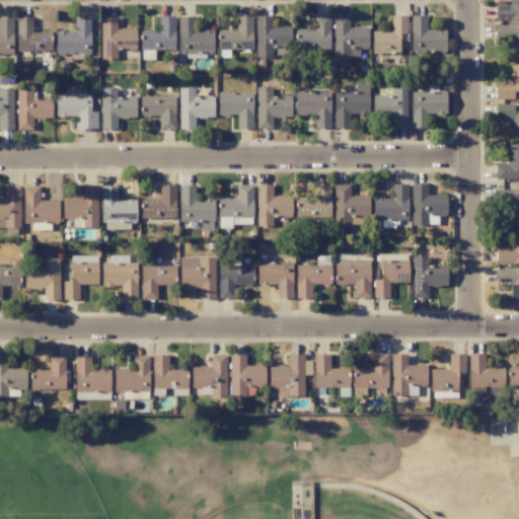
[(295,45),(327,47),(329,18),(314,17),(313,30),(296,29),(295,45)]
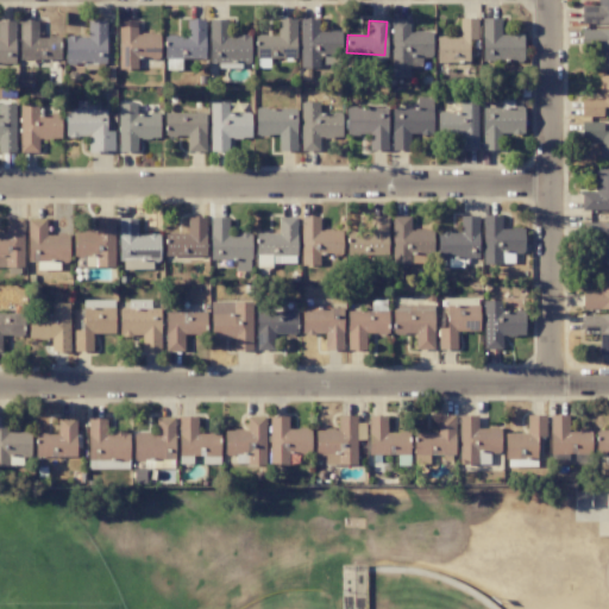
[(22,41),(36,41),(36,23),(23,23),(22,41)]
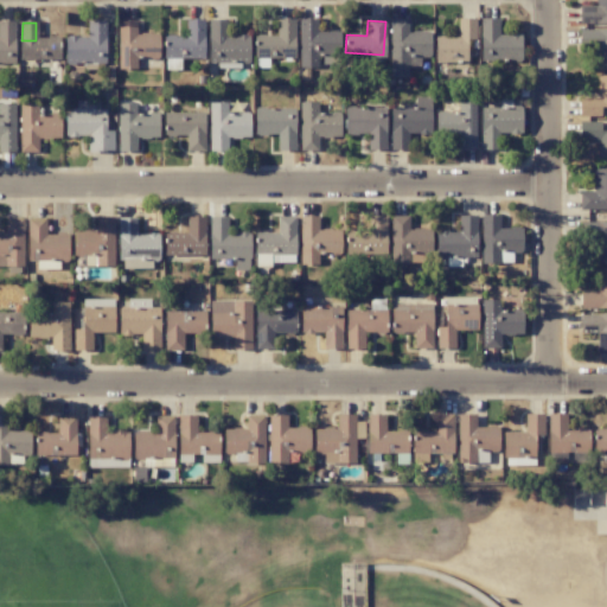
[(158,138),(158,115),(135,115),(135,103),(120,103),(121,151),(135,151),(135,138),(158,138)]
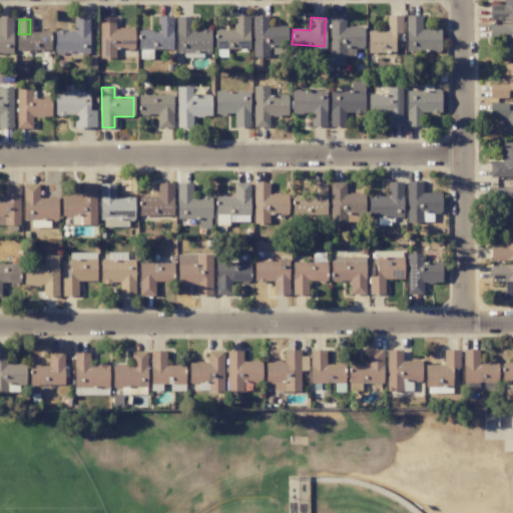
[(288,95),(269,96),(269,87),(253,87),(254,126),(269,126),(269,115),(288,115),(288,95)]
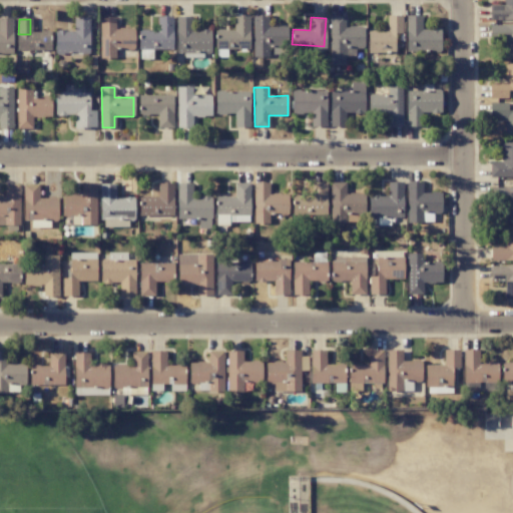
[(48,116),(48,101),(32,101),(32,98),(27,98),(27,104),(22,104),(22,98),(18,98),(18,128),(32,128),(31,117),(48,116)]
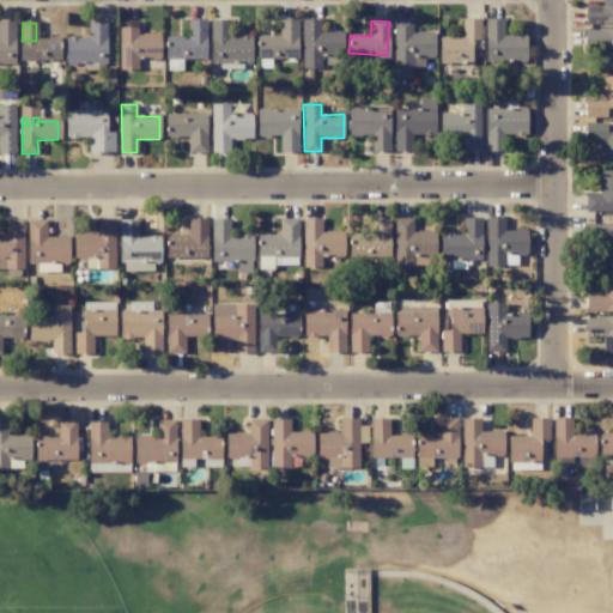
[(389,260),(389,218),(372,219),(372,235),(350,235),(350,260),(389,260)]
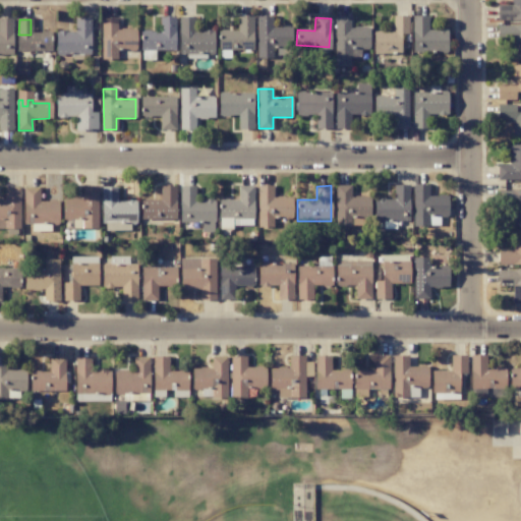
[(350,185),(336,185),(337,227),(351,226),(351,216),(370,215),(369,196),(350,197),(350,185)]
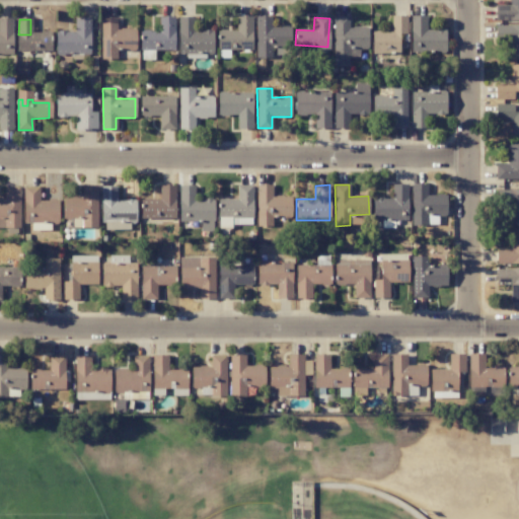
[(518,263),(518,248),(496,247),(496,263),(518,263)]
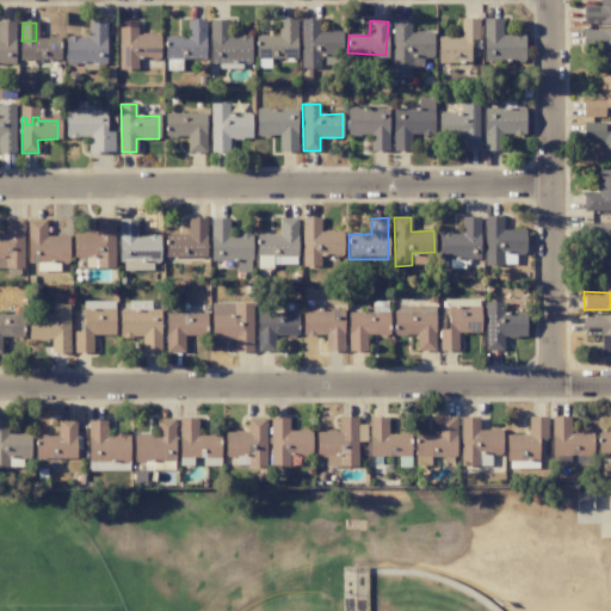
[(503,350),(503,337),(525,335),(525,313),(503,314),(501,302),(483,302),(486,350),(503,350)]
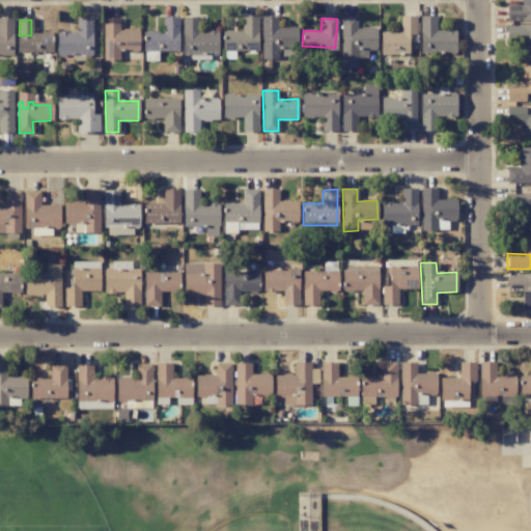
[(403,269),(403,276),(393,277),(394,289),(417,286),(415,267),(403,269)]
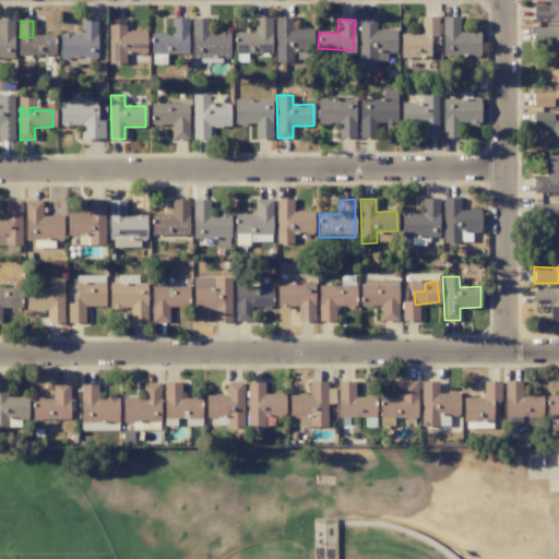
[(321,296),(321,304),(348,305),(349,297),(339,297),(339,286),(319,286),(318,296),(321,296)]
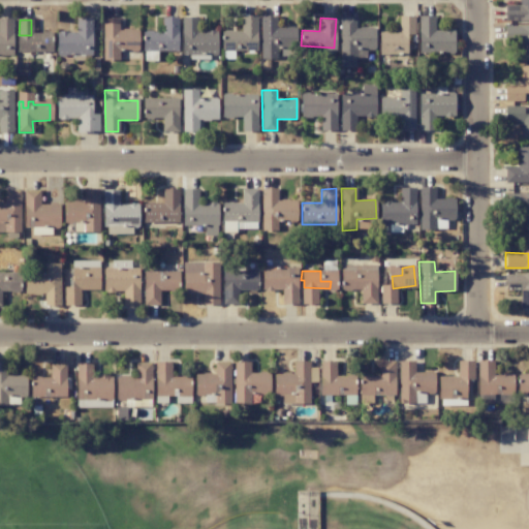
[(146,305),(158,305),(158,290),(177,290),(177,273),(146,273),(146,305)]
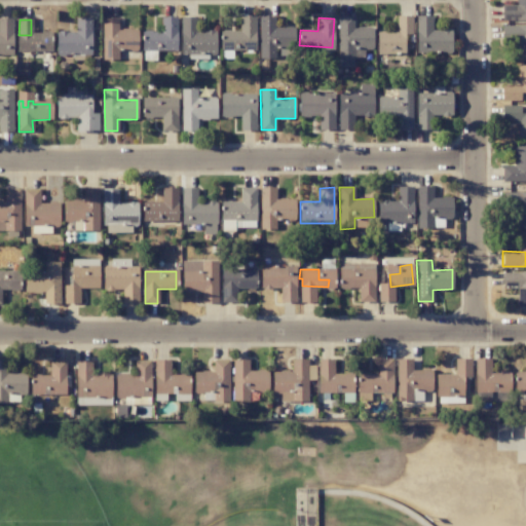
[(523,273),(504,272),(503,287),(522,288),(523,273)]
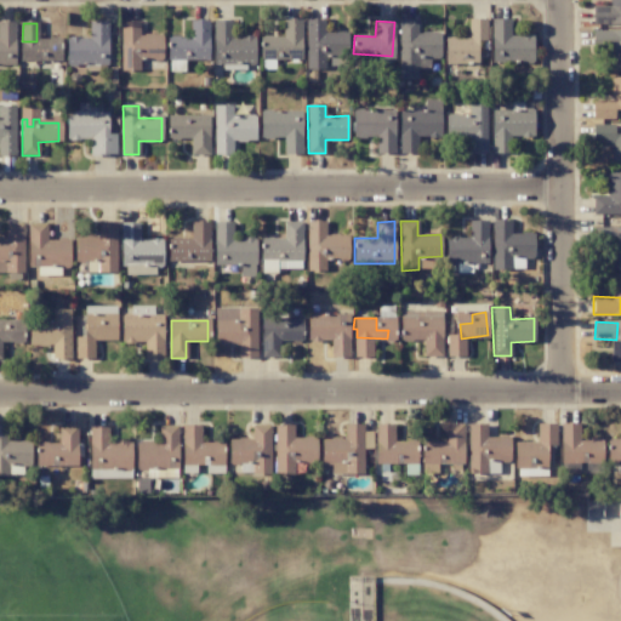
[(577,423),(562,423),(560,462),(600,462),(602,440),(577,439),(577,423)]
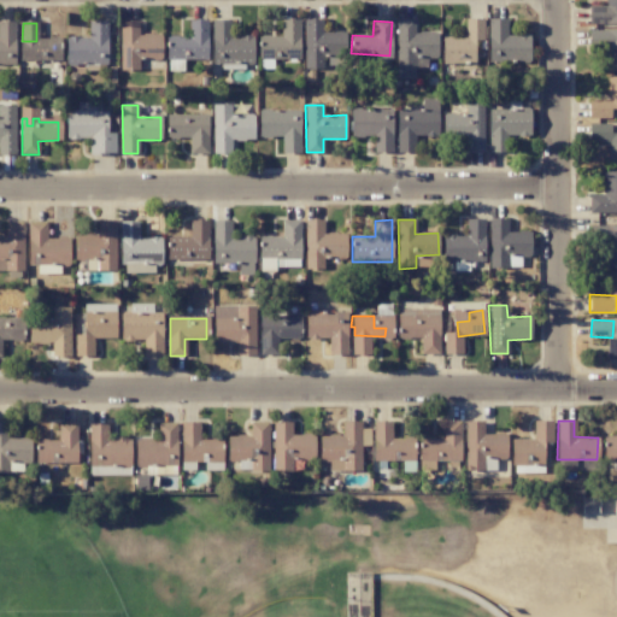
[(413,459),(412,438),(391,439),(391,424),(374,424),(375,451),(386,451),(386,459),(413,459)]
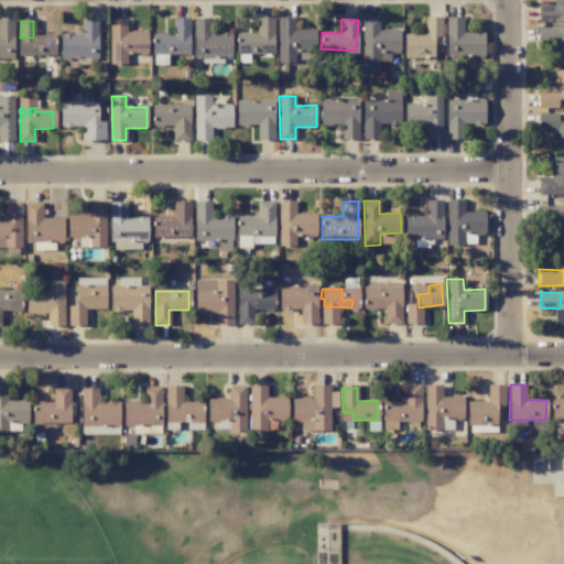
[(28,399),(0,400),(0,412),(0,413),(6,413),(6,422),(28,421),(28,399)]
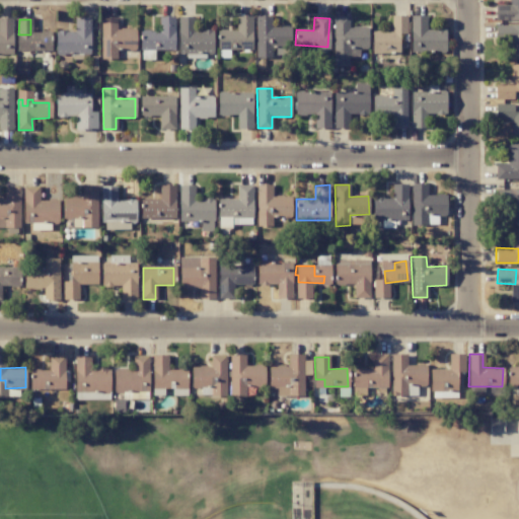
[(518,386),(518,367),(508,367),(508,386),(518,386)]
